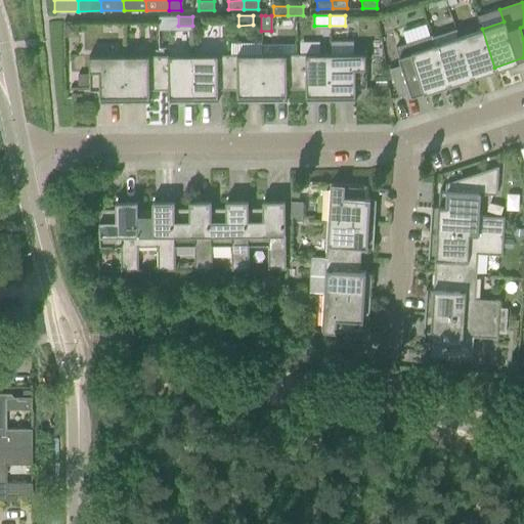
[(406,43),(395,46),(400,62),(411,95),(447,84),(432,37),(431,35),(429,35),(425,23),(402,31),(406,43)]
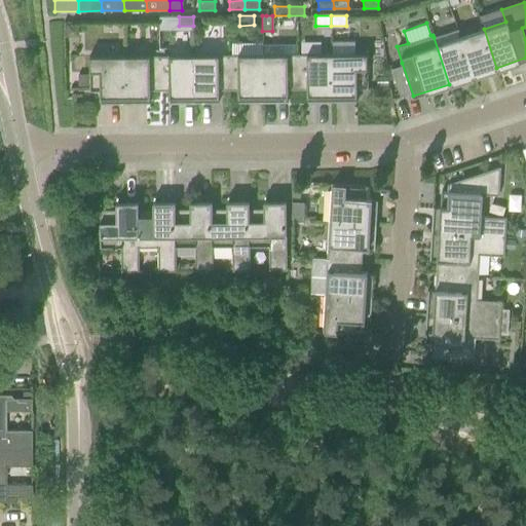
[(78,25),(65,25),(65,36),(78,35),(78,25)]
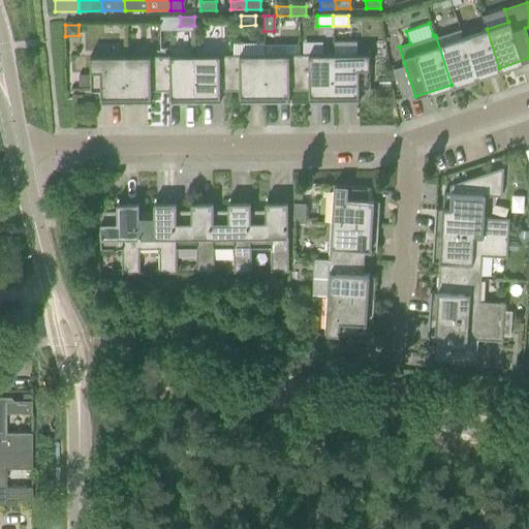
[(461,29),(436,37),(452,85),(475,76),(463,37),(461,29)]
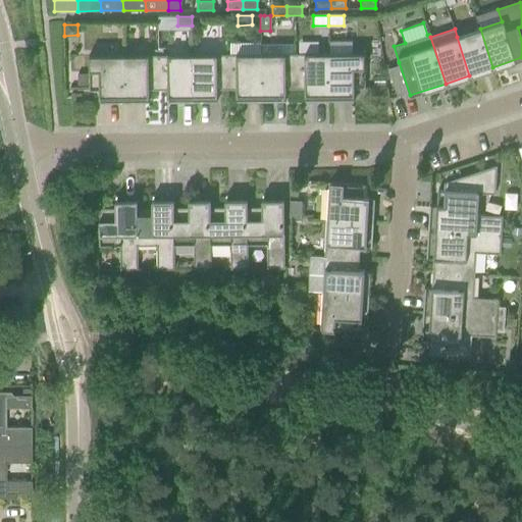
[(480,29),(457,37),(469,75),(492,67),(480,29)]
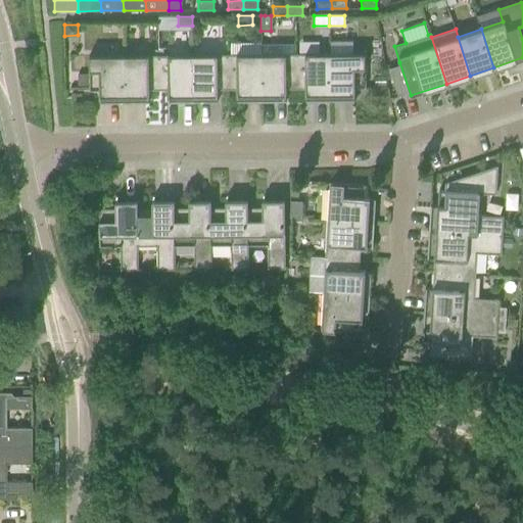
[(295,53),(260,54),(262,101),(276,101),(276,95),(285,95),(285,88),(295,88),(295,53)]
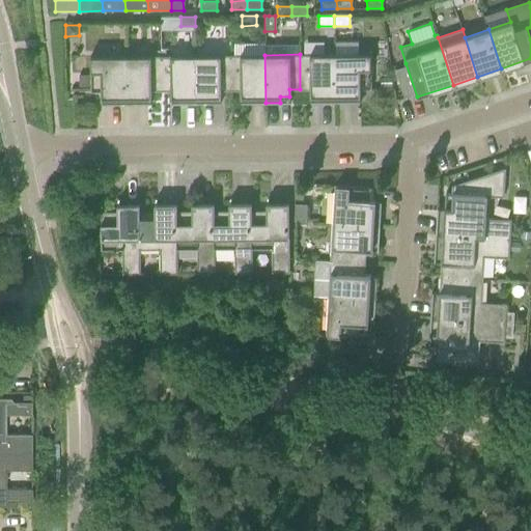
[(335,102),(335,54),(300,54),(300,89),(310,89),(310,95),(320,95),(320,102),(335,102)]
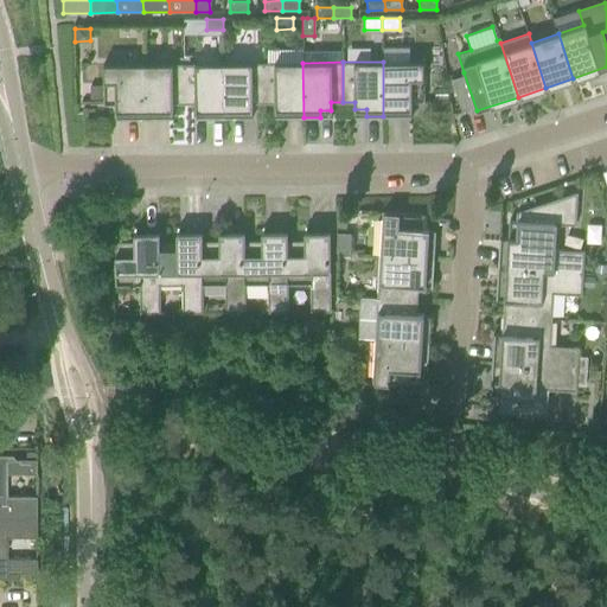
[(400,109),(411,109),(411,102),(423,102),(423,62),(383,62),(383,116),(400,116),(400,109)]
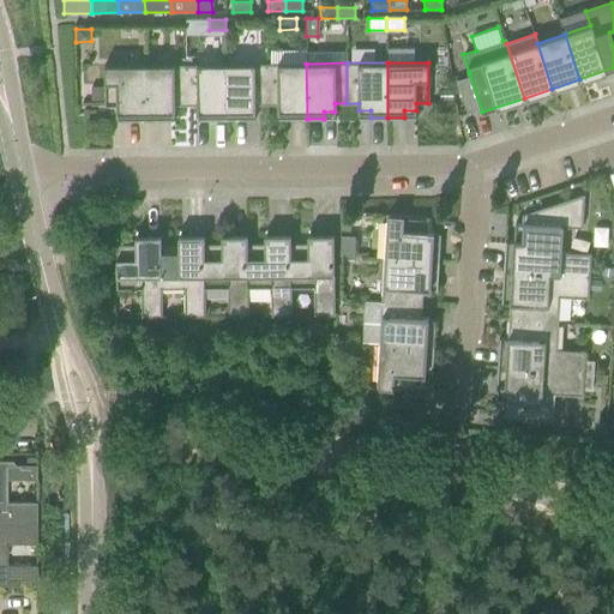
[(226,64),(186,65),(186,104),(198,104),(198,112),(210,112),(210,119),(227,119),(226,64)]
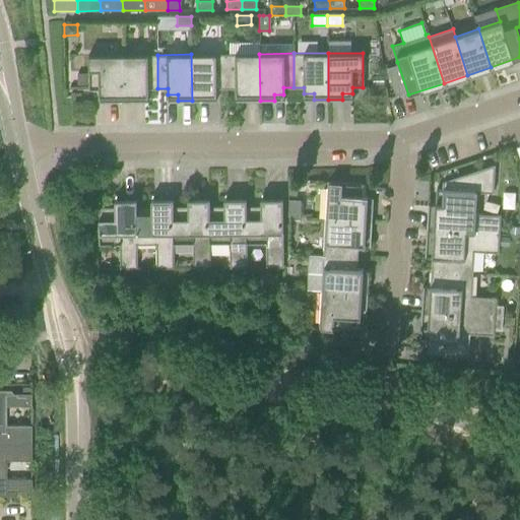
[(225,54),(191,54),(192,101),(206,101),(205,94),(215,94),(215,88),(225,88),(225,54)]
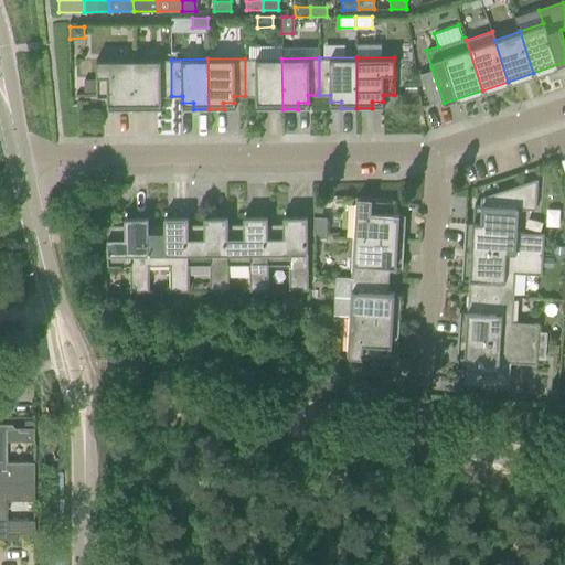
[(281,59),(245,59),(245,96),(256,96),(256,103),(267,103),(267,109),(283,109),(281,59)]
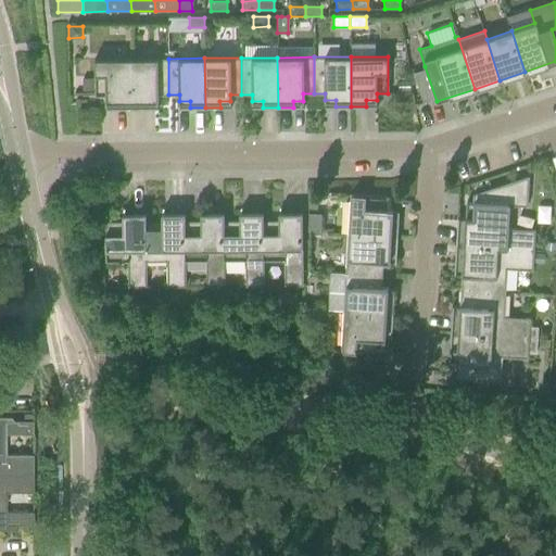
[(131,109),(131,59),(95,59),(95,77),(95,90),(95,96),(105,96),(106,102),(116,102),(117,109),(131,109)]
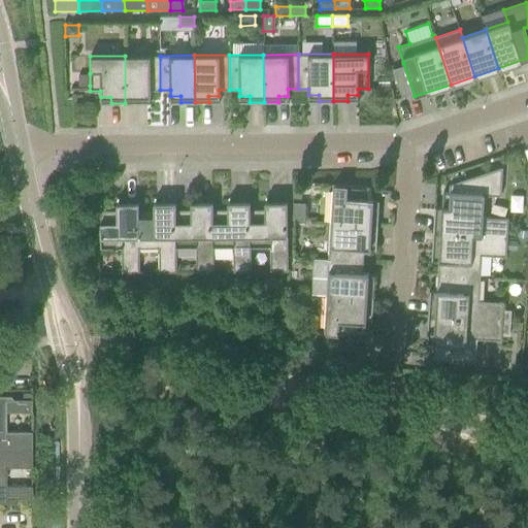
[(160,90),(160,56),(125,56),(125,103),(139,103),(139,97),(150,97),(150,90),(160,90)]
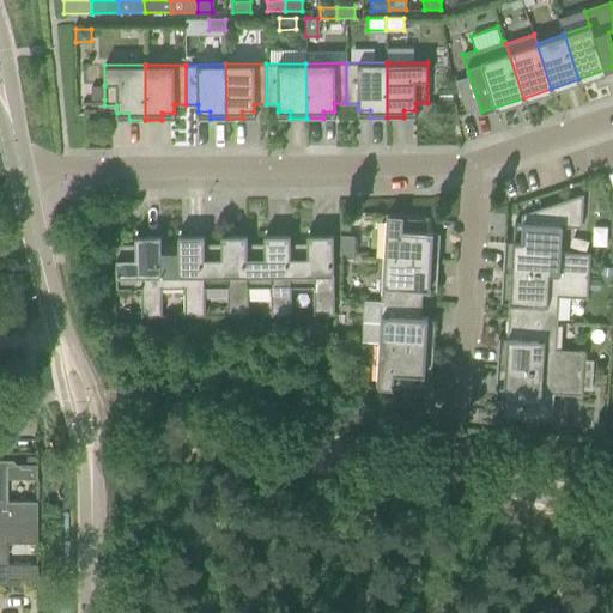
[(104,99),(104,85),(91,85),(91,99),(104,99)]
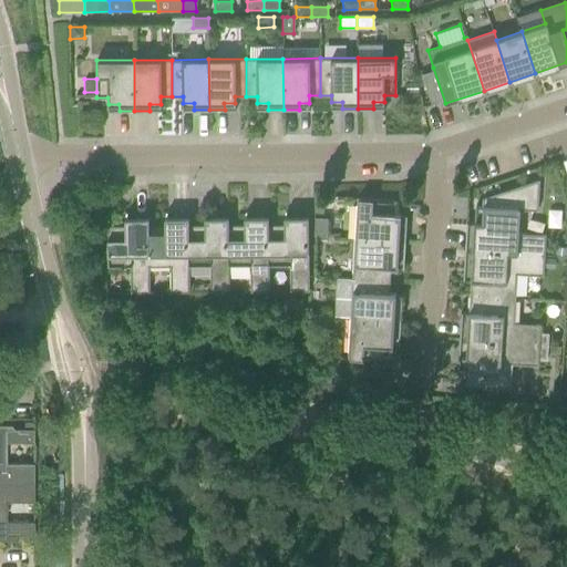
[(521,207),(521,209),(537,210),(539,179),(483,198),(482,205),(521,207)]
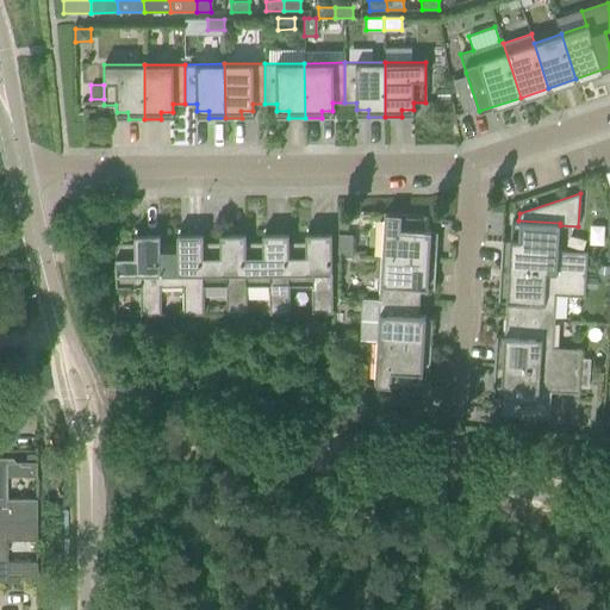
[(430,243),(430,231),(423,230),(424,215),(384,212),(381,256),(436,260),(437,243),(430,243)]
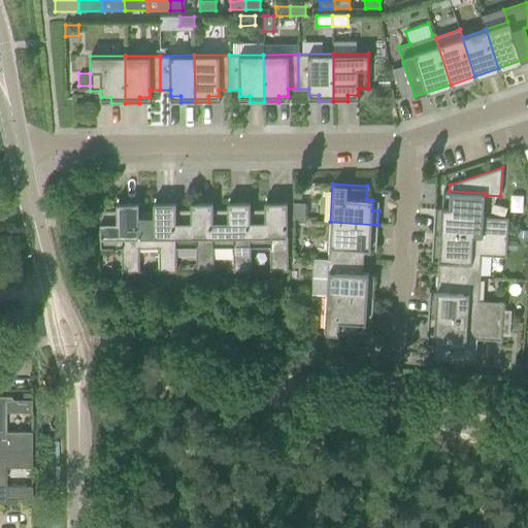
[(505,237),(506,219),(484,217),(485,195),(485,193),(449,191),(442,191),(440,218),(433,218),(432,233),(505,237)]
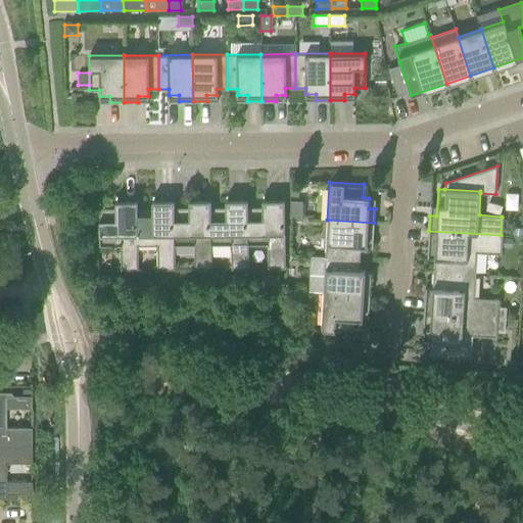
[(262,207),(247,207),(247,245),(268,244),(268,269),(285,269),(284,253),(284,218),(284,199),(269,199),(264,199),(263,199),(262,199),(262,207)]
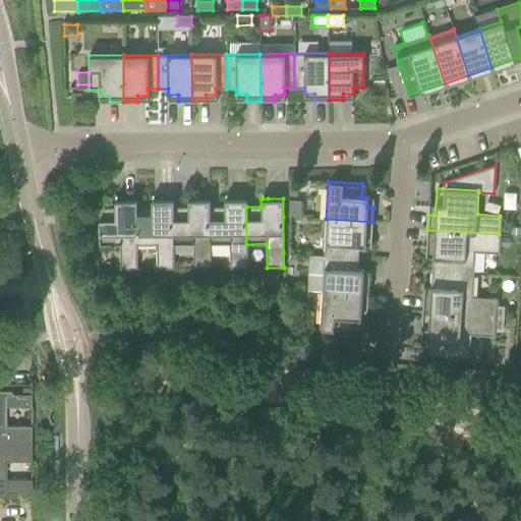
[(152,208),(136,208),(136,245),(157,244),(157,269),(174,268),(173,244),(173,207),(173,199),(151,199),(152,208)]
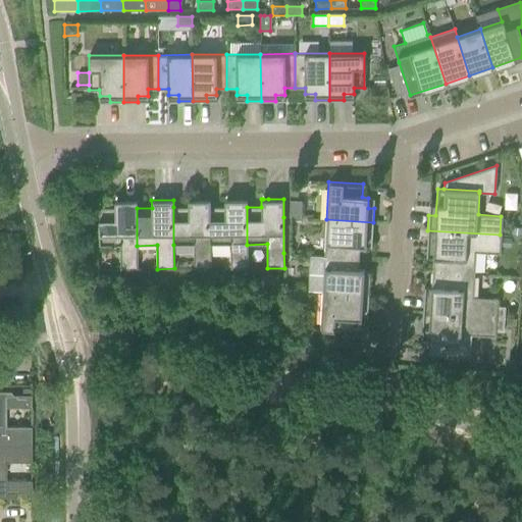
[(188,207),(173,207),(173,245),(194,245),(194,268),(211,268),(210,245),(210,207),(210,200),(188,200),(188,207)]
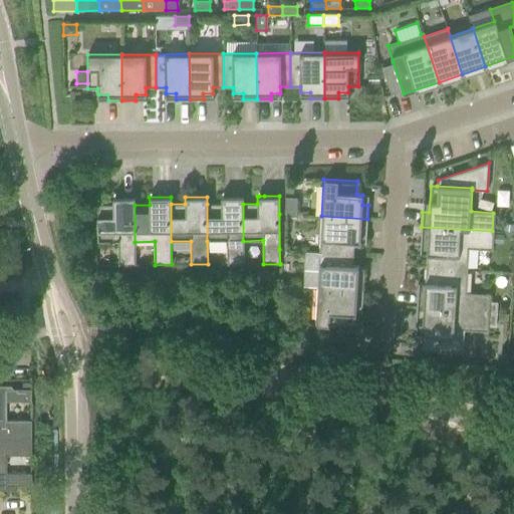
[(221,197),(221,204),(207,204),(207,241),(227,241),(227,264),(244,264),(243,241),(243,204),(243,197),(221,197)]
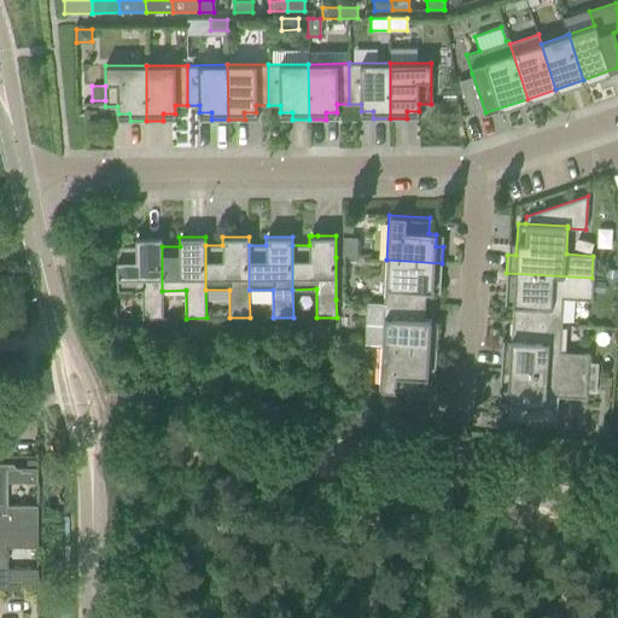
[(135,246),(117,246),(117,291),(143,291),(143,319),(145,319),(162,319),(161,238),(144,238),(138,238),(136,238),(135,238),(135,246)]
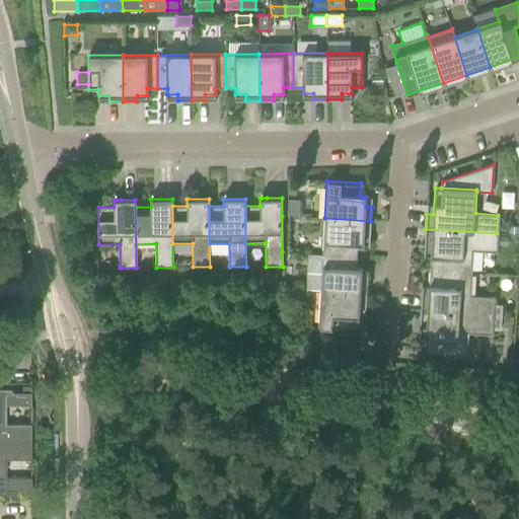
[(288,203),(288,216),(298,216),(299,201),(288,200),(288,203)]
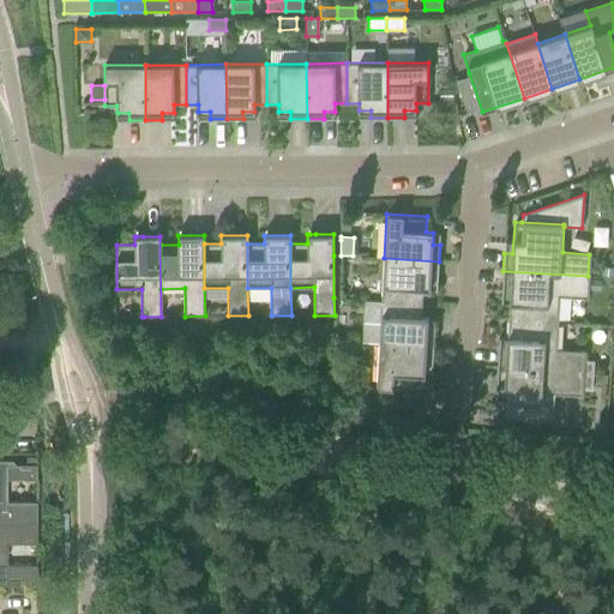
[(384,258),(381,301),(421,304),(422,289),(429,289),(431,277),(438,278),(439,262),(384,258)]
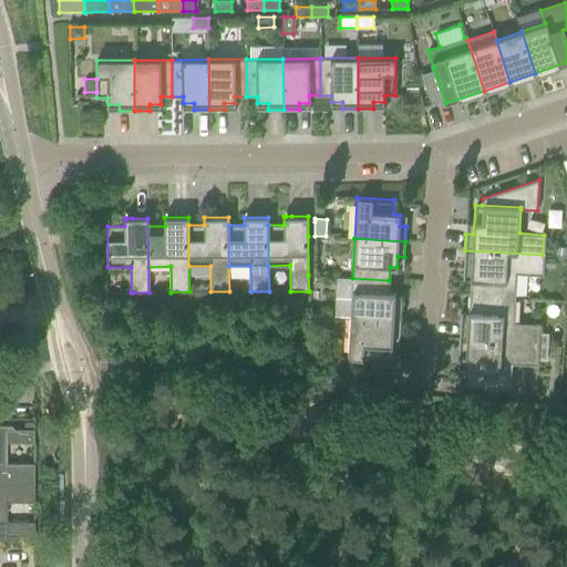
[(543,258),(543,255),(464,250),(464,267),(472,267),(470,296),(514,298),(515,272),(542,275),(542,268),(543,258)]
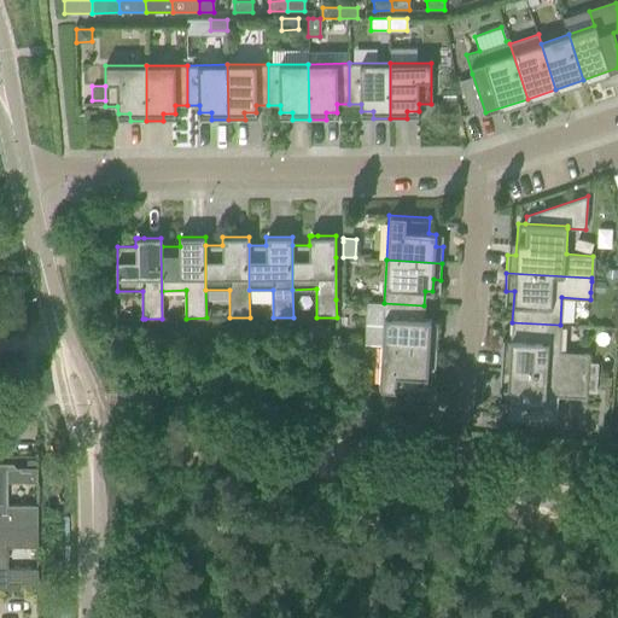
[(592,281),(590,292),(604,292),(604,283),(592,281)]
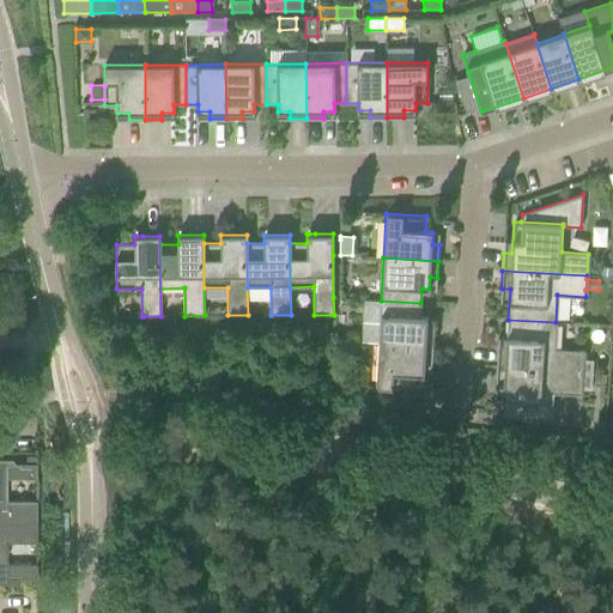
[(420,303),(381,301),(378,344),(432,346),(434,331),(426,329),(428,317),(420,317),(420,303)]
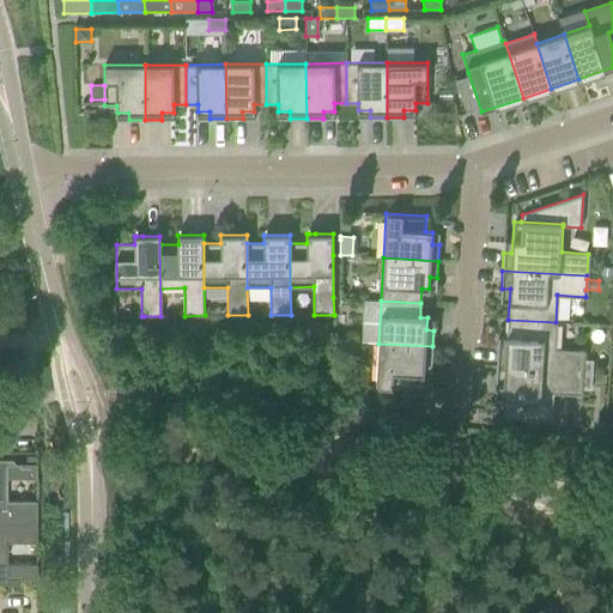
[(497,350),(496,368),(582,372),(583,358),(583,350),(554,349),(556,322),(508,320),(507,350),(497,350)]
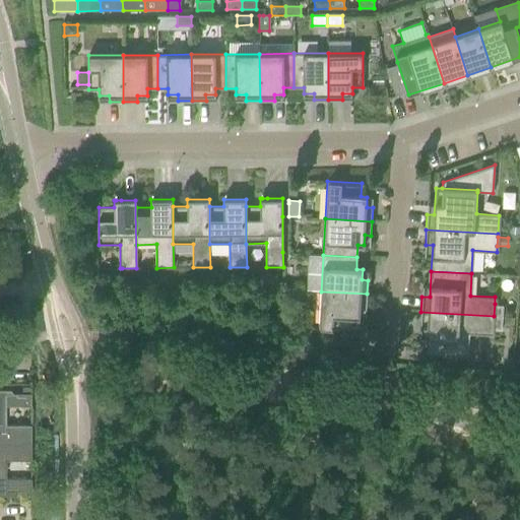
[(294,276),(283,276),(282,288),(293,289),(294,276)]
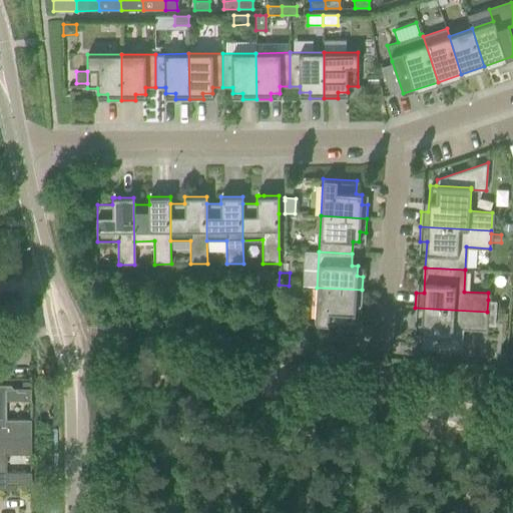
[(362,290),(317,288),(314,324),(348,326),(349,313),(355,314),(356,304),(362,304),(362,290)]
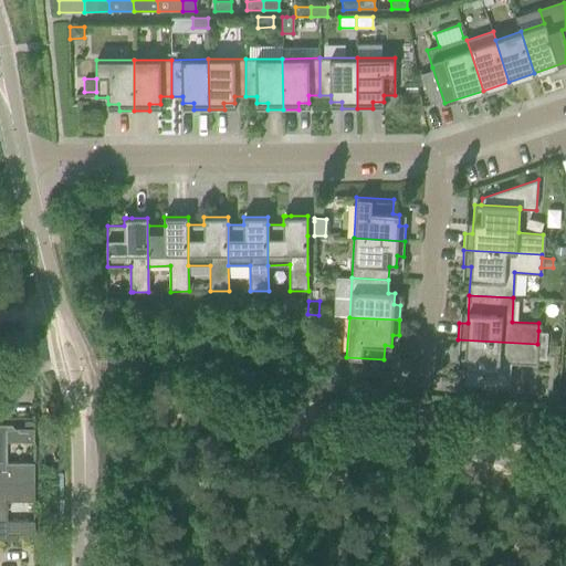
[(458,339),(458,356),(465,357),(464,368),(463,386),(509,388),(510,363),(536,364),(536,356),(537,344),(458,339)]
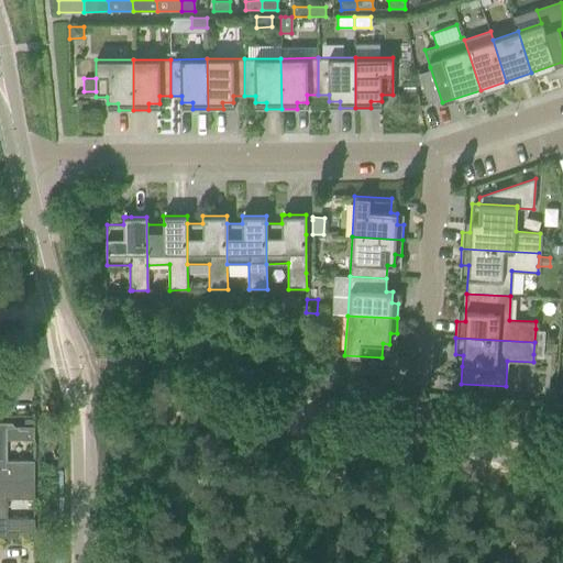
[(4,440),(32,440),(32,427),(22,427),(4,427),(2,422),(0,422),(0,478),(32,479),(32,460),(6,460),(4,440)]
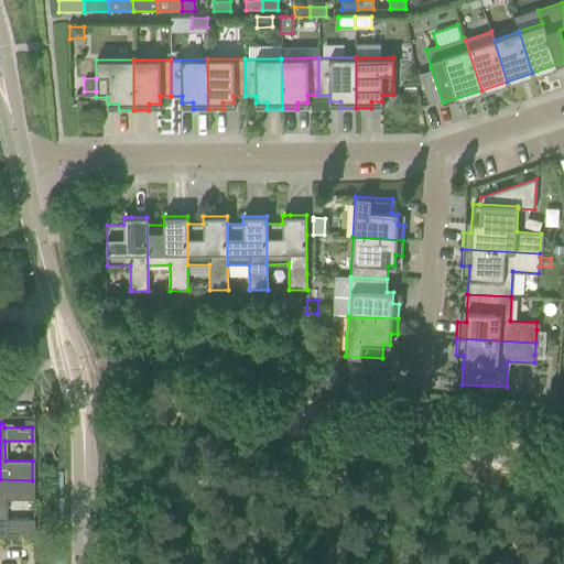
[(33,499),(32,480),(0,479),(0,537),(2,537),(4,533),(33,533),(32,520),(6,520),(6,499),(33,499)]
